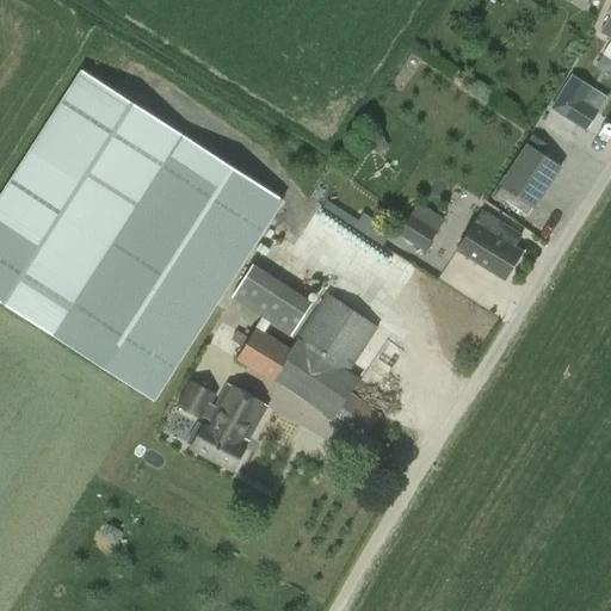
[(610,8),(608,16),(610,17),(599,34),(610,41),(603,55),(610,60),(610,8)]
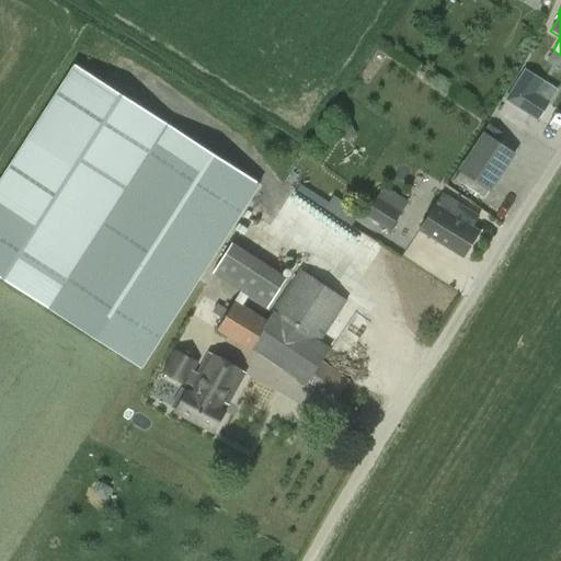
[(75,66),(0,181),(0,277),(140,368),(259,184),(75,66)]
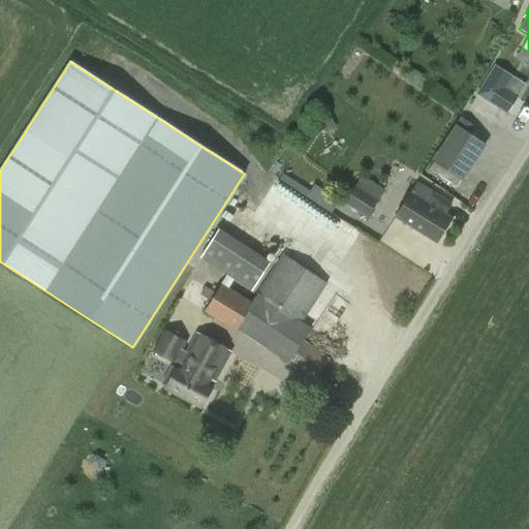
[(507,113),(518,96),(504,88),(511,76),(495,66),(477,94),(507,113)]
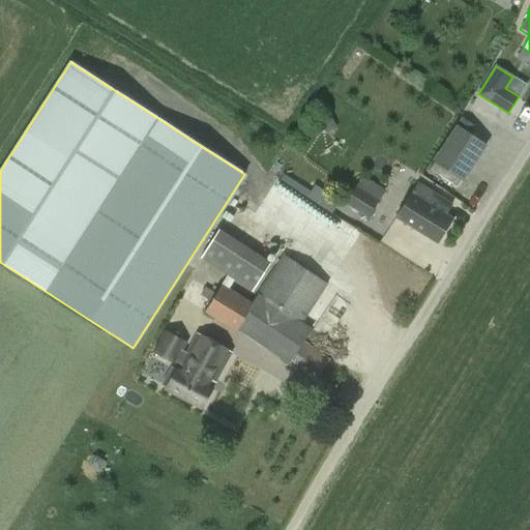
[(467,134),(472,125),(462,119),(451,135),(434,162),(462,179),(484,145),(467,134)]
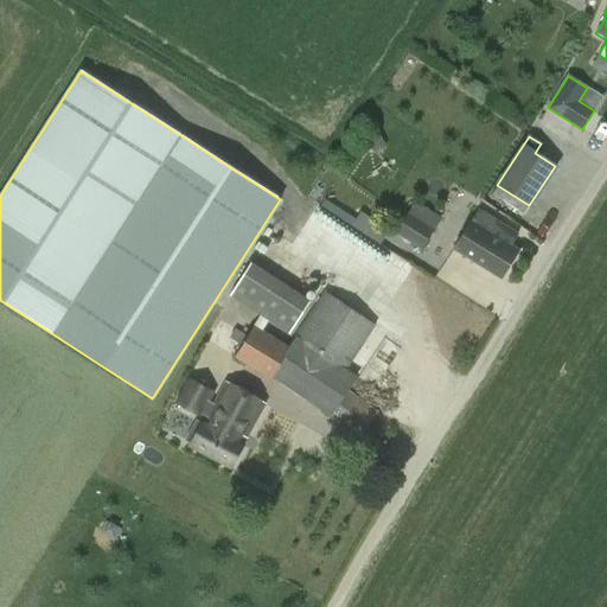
[(477,210),(452,250),(500,280),(519,250),(510,246),(517,235),(498,222),(477,210)]
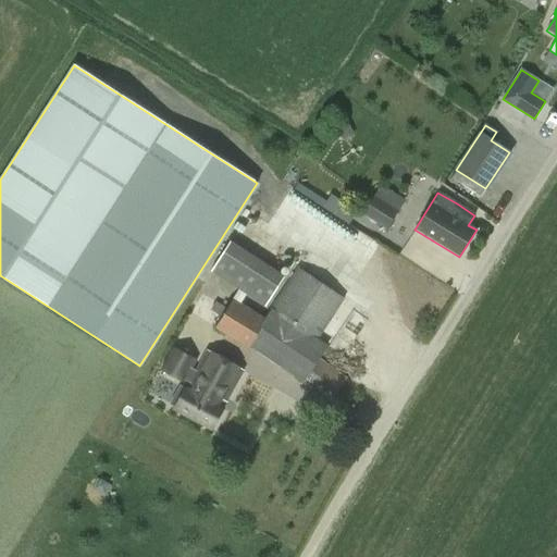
[(398,213),(373,198),(363,214),(387,230),(398,213)]
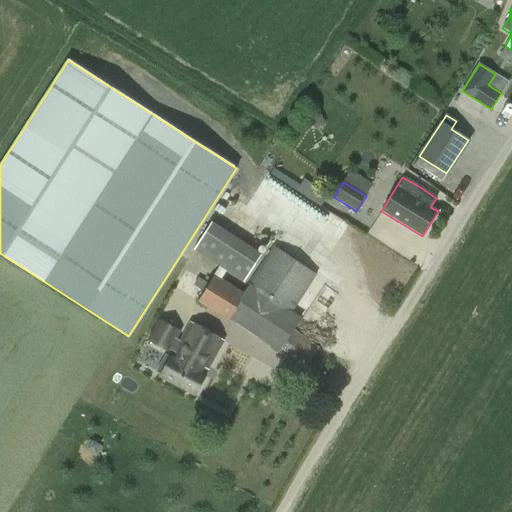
[(194,249),(244,282),(261,255),(211,222),(194,249)]
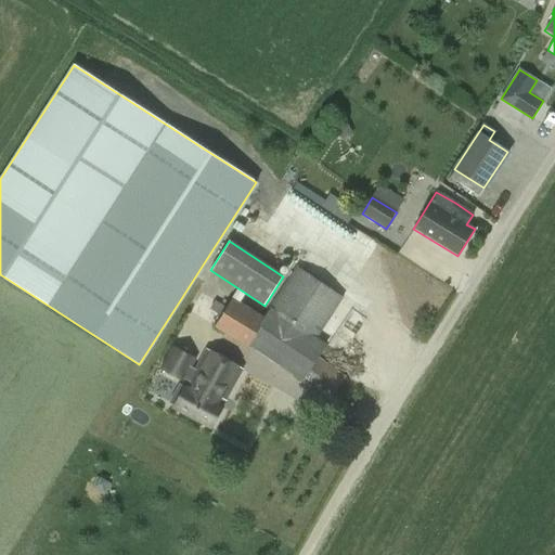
[(269,306),(269,307),(262,318),(232,299),(215,328),(246,348),(247,346),(301,382),(304,378),(330,398),(344,376),(317,358),(326,345),(315,338),(343,297),(295,267),(269,306)]
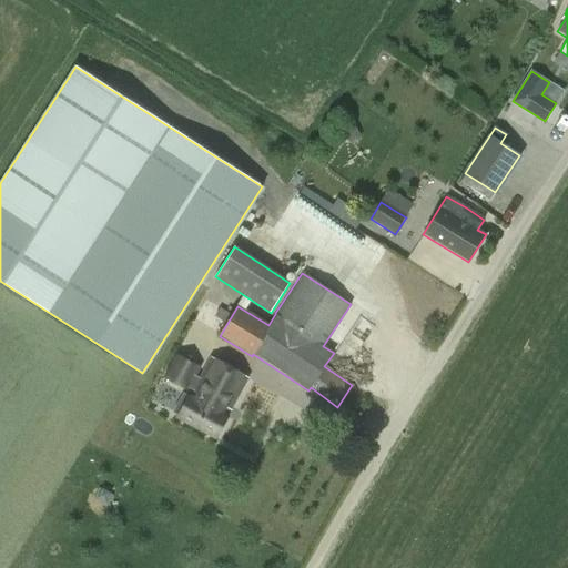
[(173,413),(179,416),(178,417),(215,436),(245,378),(209,359),(199,378),(194,375),(198,368),(178,357),(165,381),(185,392),(188,386),(193,389),(190,396),(183,393),(173,413)]
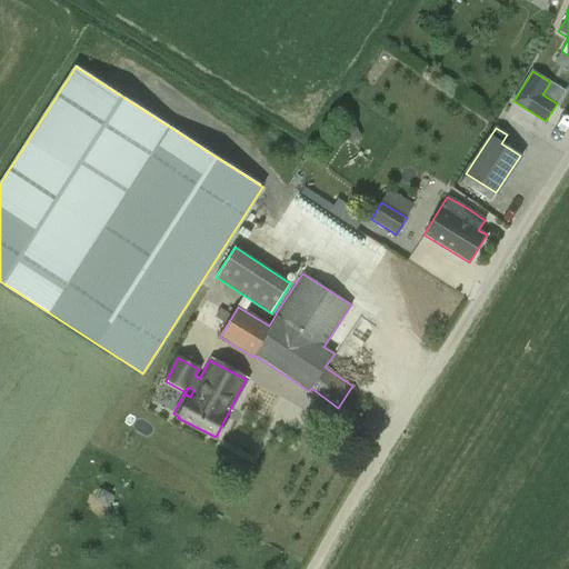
All buildings are outlined.
